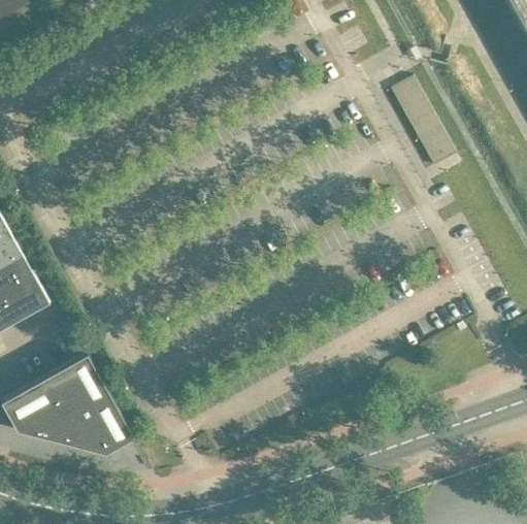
[(526,0),(512,0),(526,27),(526,0)]
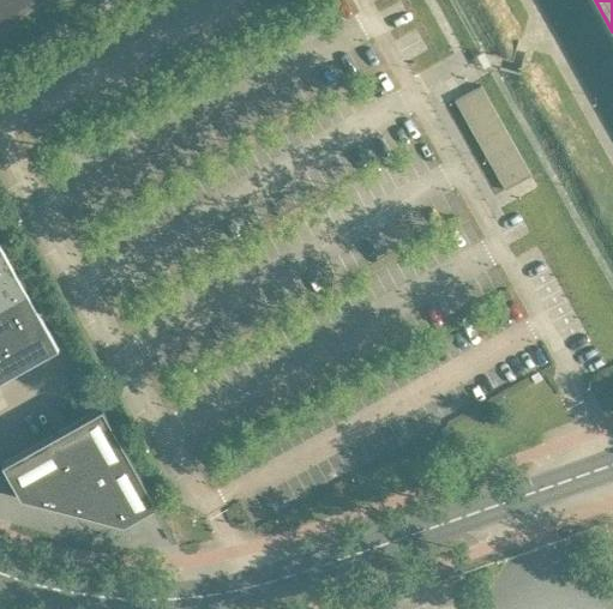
[(506,194),(533,180),(484,90),(456,104),(506,194)]
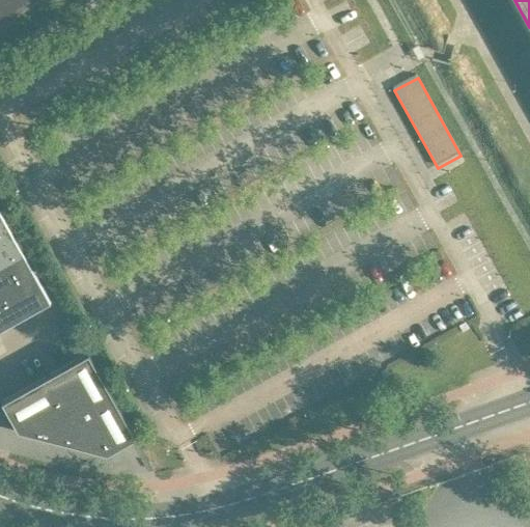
[(0,270),(25,256),(4,220),(0,221),(0,270)]
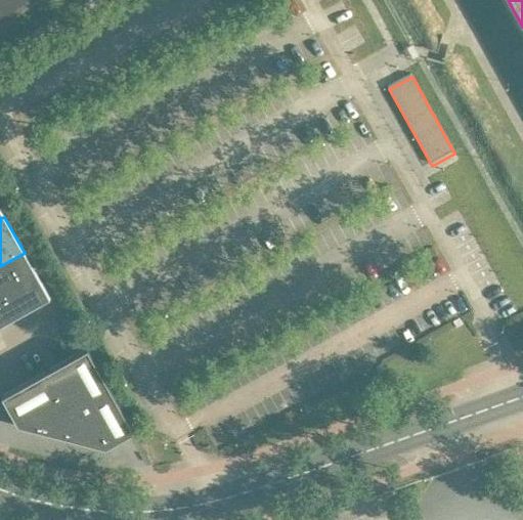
[(0,266),(0,331),(51,302),(25,253),(0,266)]
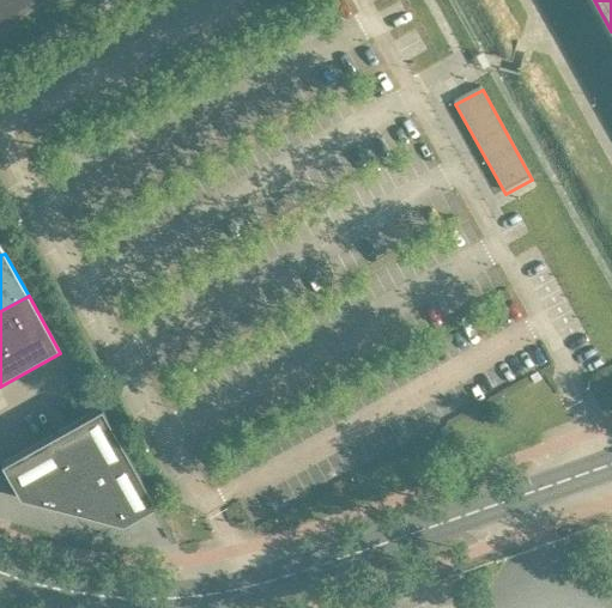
[(126,528),(159,509),(104,412),(4,467),(23,500),(126,528)]
